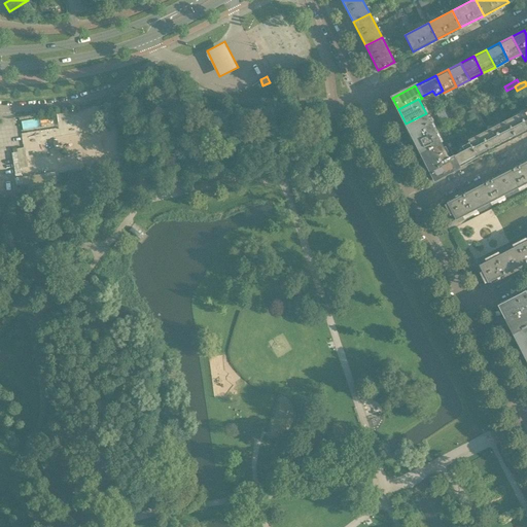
[(470,102),(465,104),(468,110),(469,112),(475,109),(470,102)]
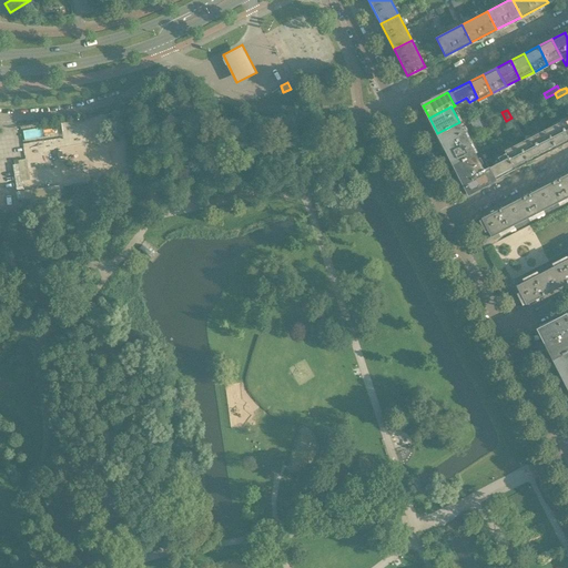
[(505,119),(501,112),(488,119),(492,125),(505,119)]
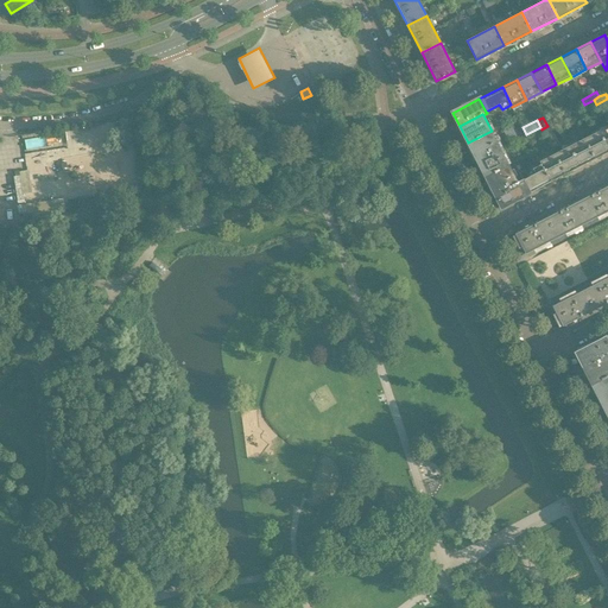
[(550,131),(548,126),(542,130),(534,132),(537,137),(550,131)]
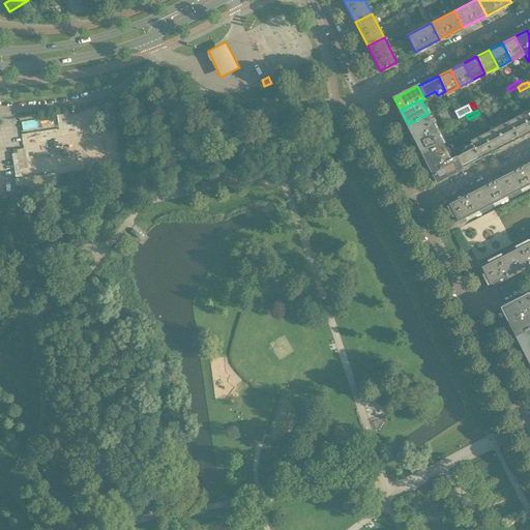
[(429,114),(408,124),(415,140),(436,128),(429,114)]
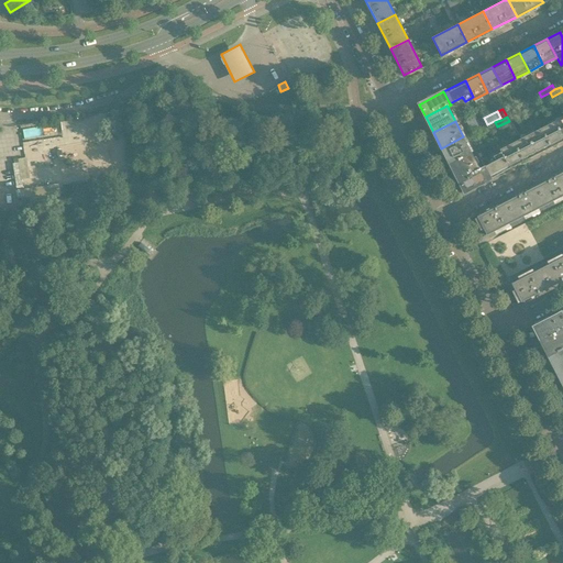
[(562,138),(555,121),(541,129),(551,147),(562,141),(562,138)]
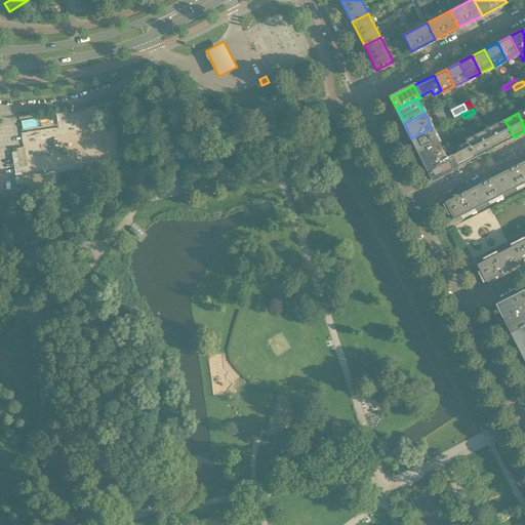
[(505,120),(492,126),(501,145),(514,137),(505,120)]
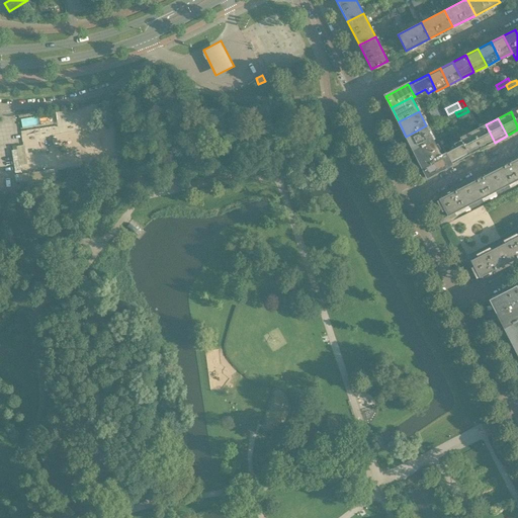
[(486,124),(472,132),(482,149),(495,143),(486,124)]
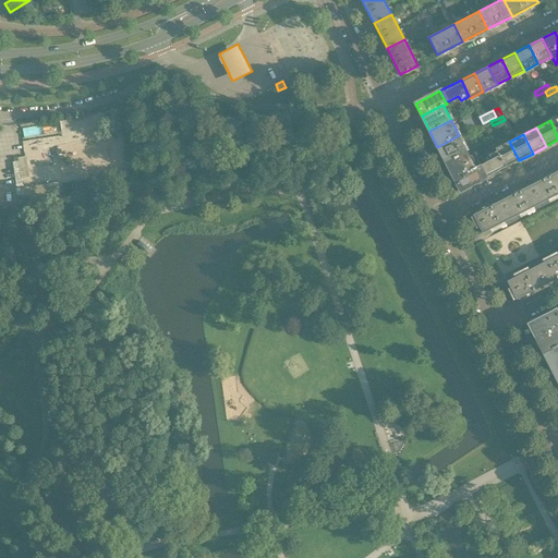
[(459,135),(437,147),(446,162),(466,152),(459,135)]
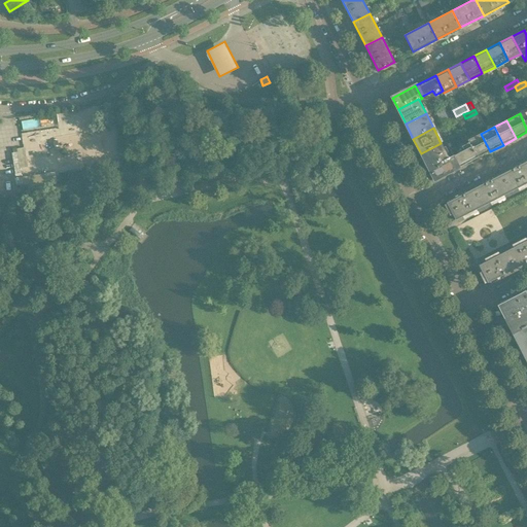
[(468,140),(469,142),(478,157),(490,151),(481,134),(468,140)]
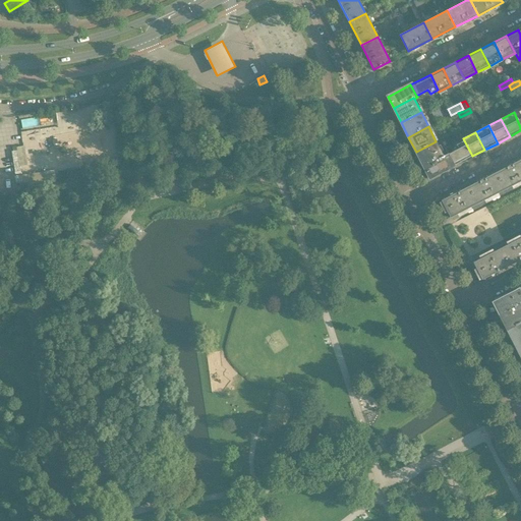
[(472,156),(464,140),(457,145),(459,149),(453,152),(450,146),(445,149),(448,155),(447,155),(453,166),(472,156)]
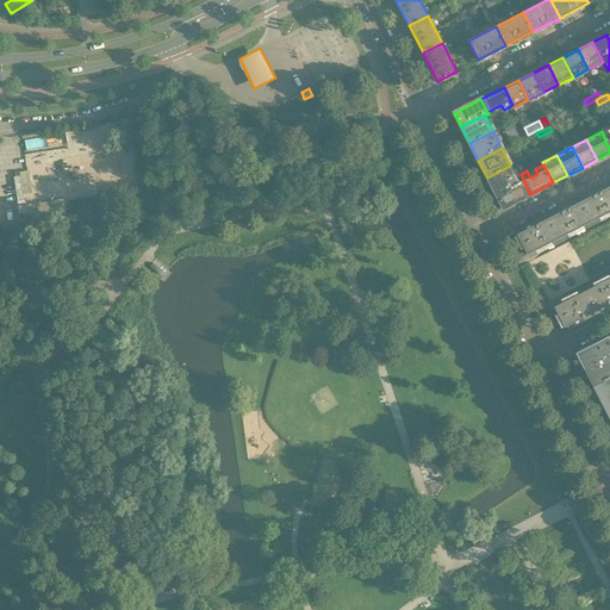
[(510,166),(487,178),(496,194),(518,182),(518,181),(510,166)]
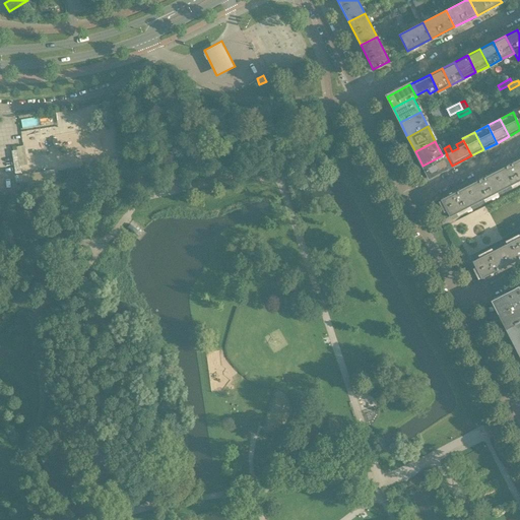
[(11,145),(11,164),(28,164),(27,145),(11,145)]
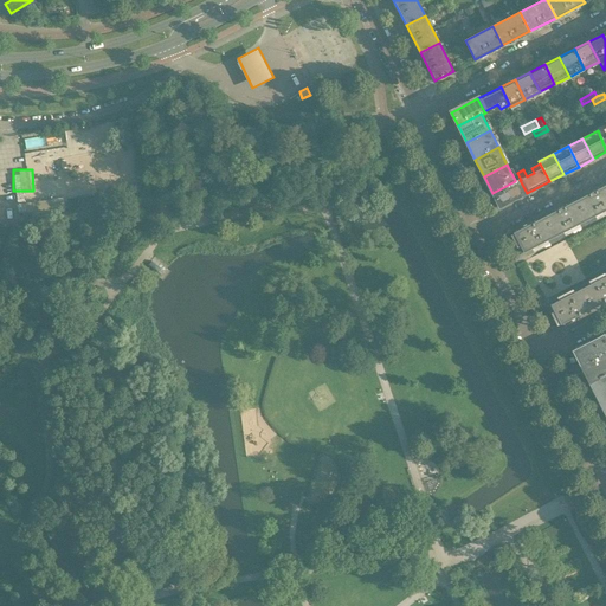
[(515,181),(492,193),(500,207),(527,193),(520,180),(519,178),(515,180),(515,181)]
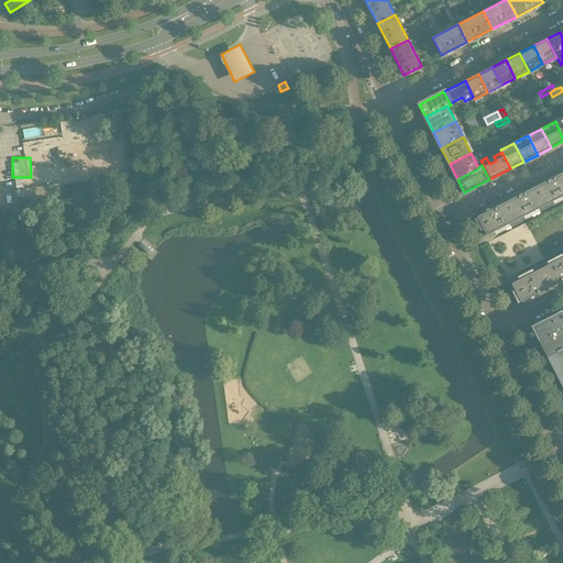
[(562,172),(536,187),(544,206),(562,196),(562,172)]
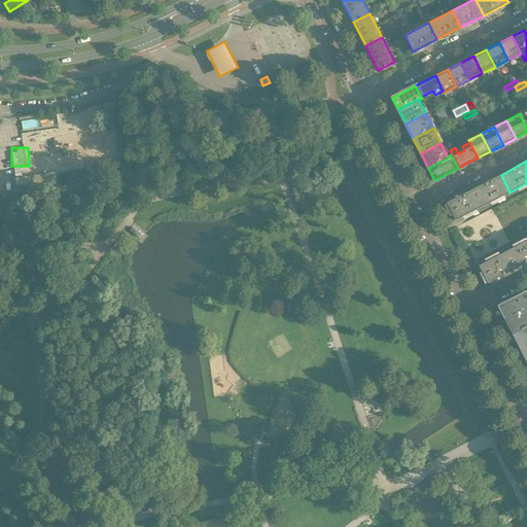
[(501,175),(473,189),(483,206),(510,192),(501,175)]
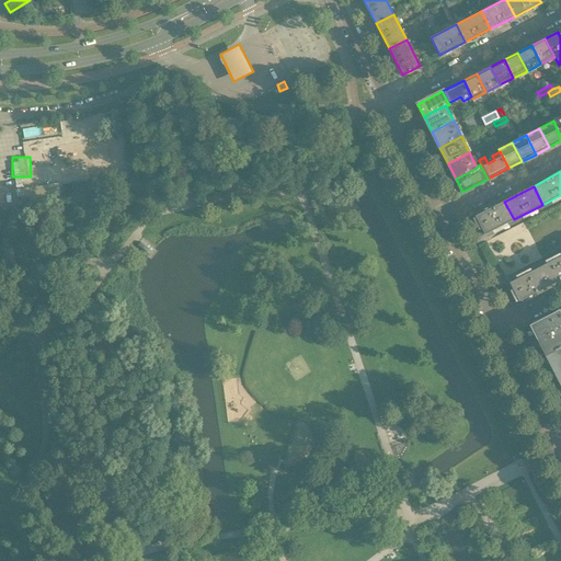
[(504,202),(476,216),(484,235),(514,219),(504,202)]
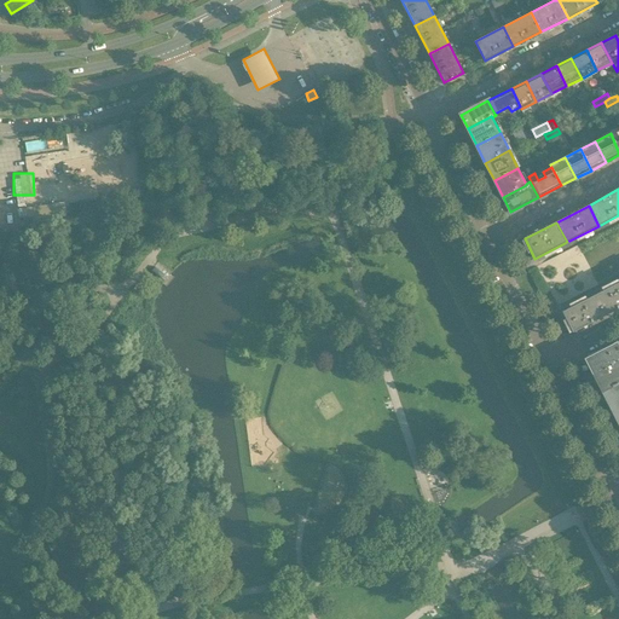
[(618,282),(594,295),(605,316),(618,308),(618,282)]
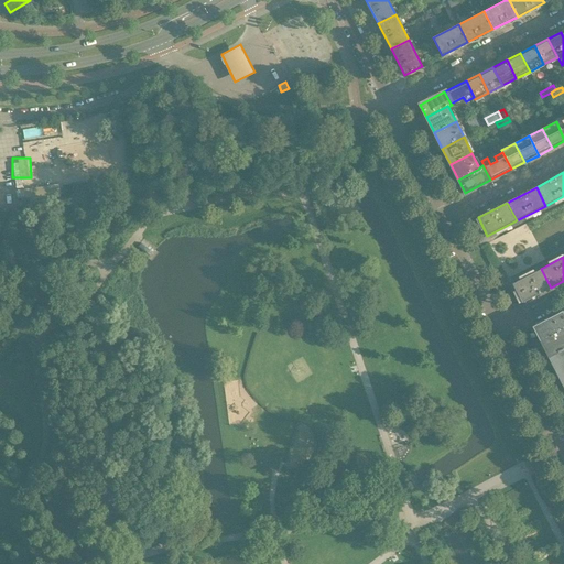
[(541,269),(512,284),(522,303),(551,288),(541,269)]
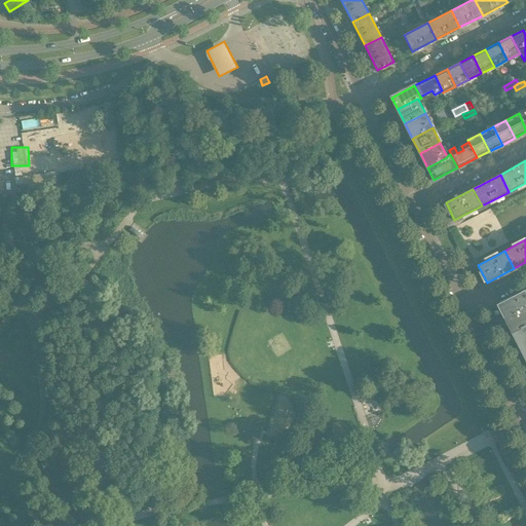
[(525,300),(523,293),(498,305),(504,317),(525,307),(525,308),(525,307),(525,300)]
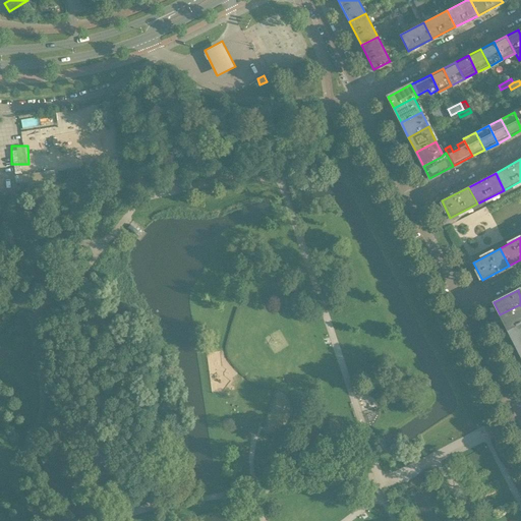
[(520,304),(500,314),(508,329),(520,322),(520,306),(520,305),(520,304)]
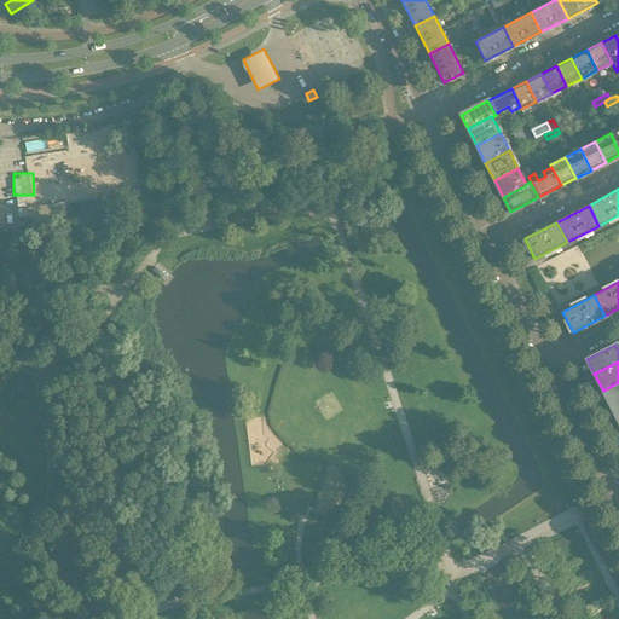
[(618,382),(603,391),(612,408),(618,404),(618,382)]
